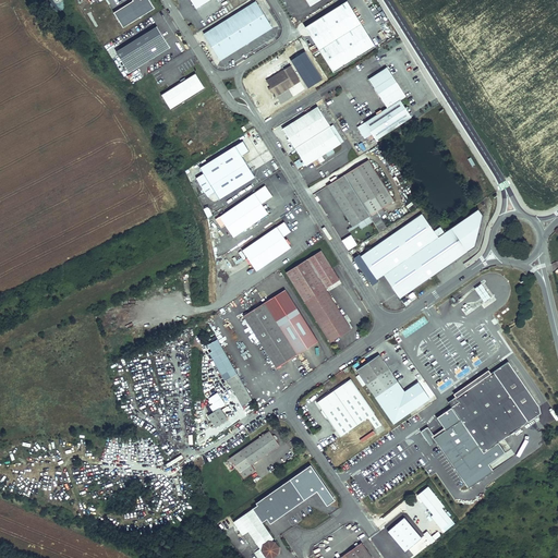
[(148,0),(132,0),(133,1),(113,13),(123,27),(143,15),(142,14),(154,8),(148,0)]
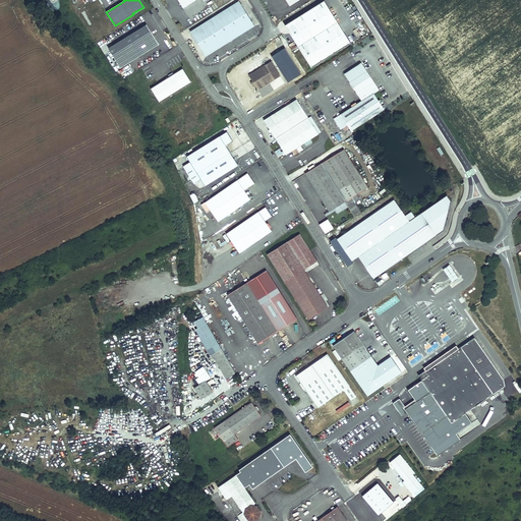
[(145,7),(139,0),(138,0),(143,7),(132,13),(133,14),(145,7)]
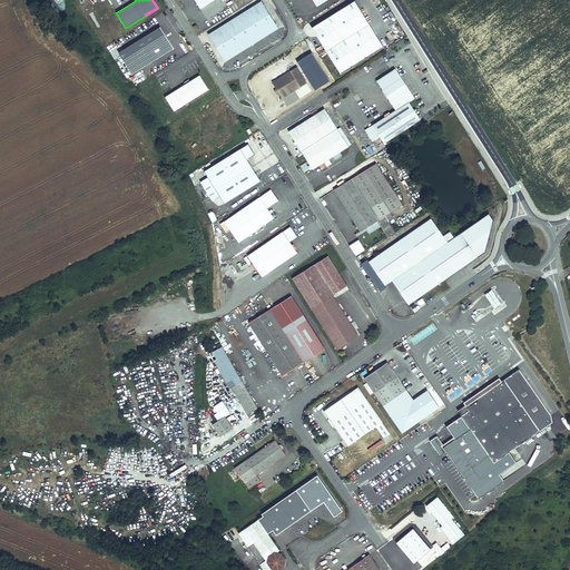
[(193,0),(199,10),(215,0),(193,0)]
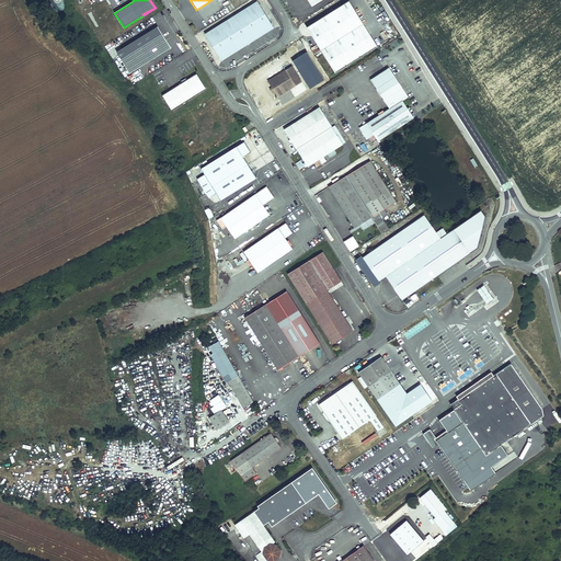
[(221,61),(275,27),(258,1),(205,34),(221,61)]
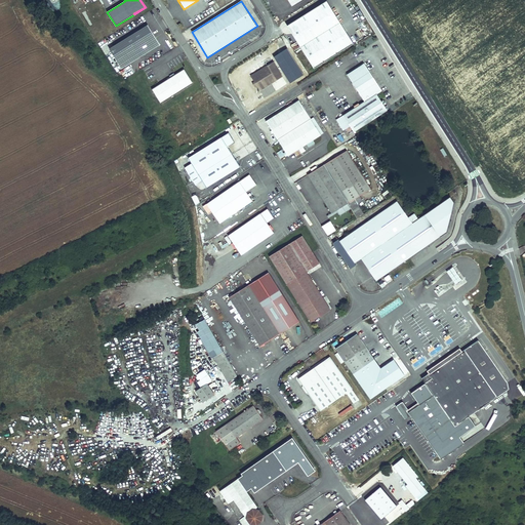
[(326,1),(287,26),(314,69),(353,44),(326,1)]
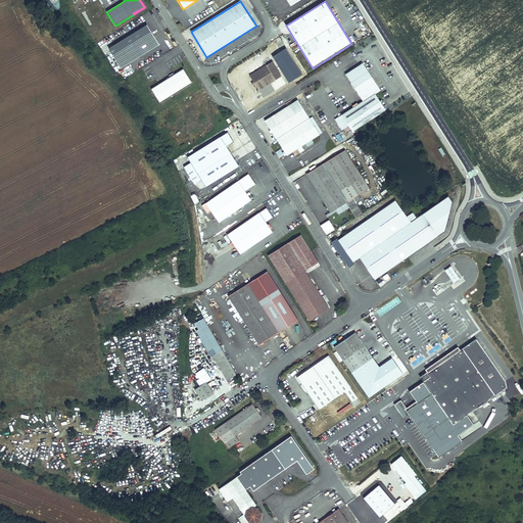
[(147,25),(109,48),(122,68),(159,45),(147,25)]
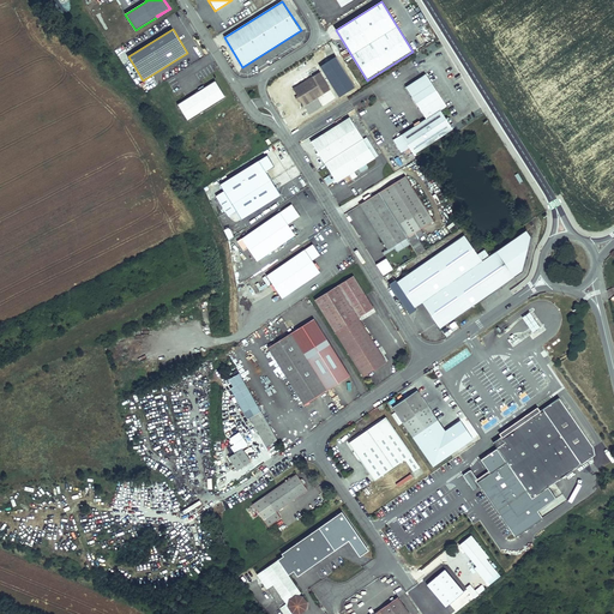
[(292,90),(298,101),(300,100),(301,101),(305,106),(317,97),(330,90),(320,73),(292,90)]
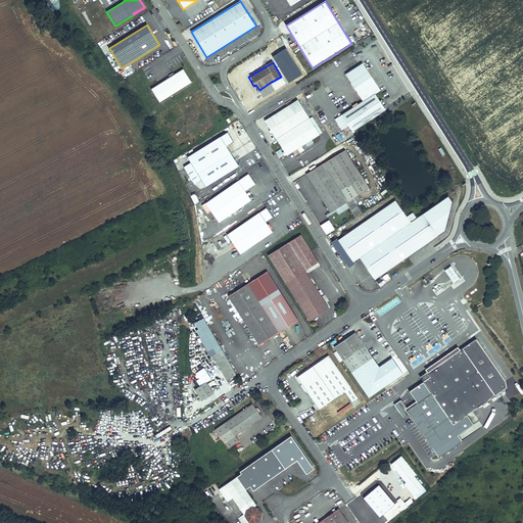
[(375,94),(381,90),(363,63),(345,75),(363,101),(341,114),(348,125),(344,128),(346,132),(350,129),(352,132),(385,109),(375,94)]
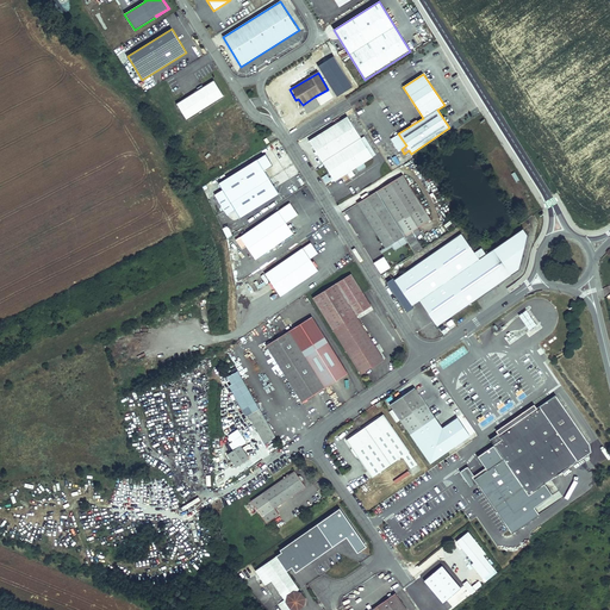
[(198,89),(176,104),(187,120),(224,97),(215,80),(203,87),(205,89),(200,93),(198,89)]
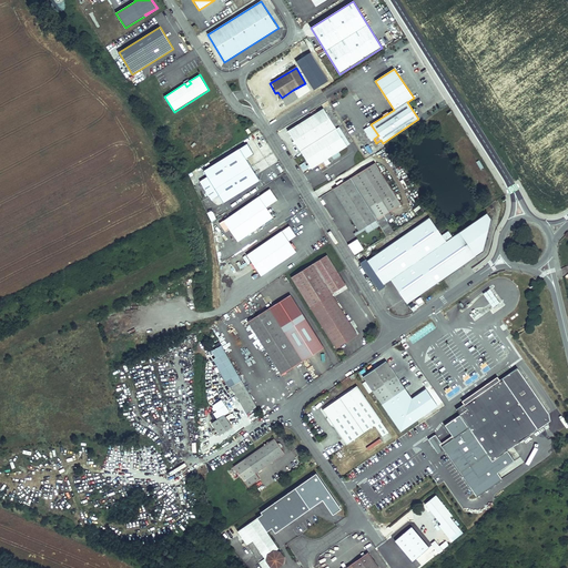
[(298,99),(293,90),(282,98),(286,105),(298,99)]
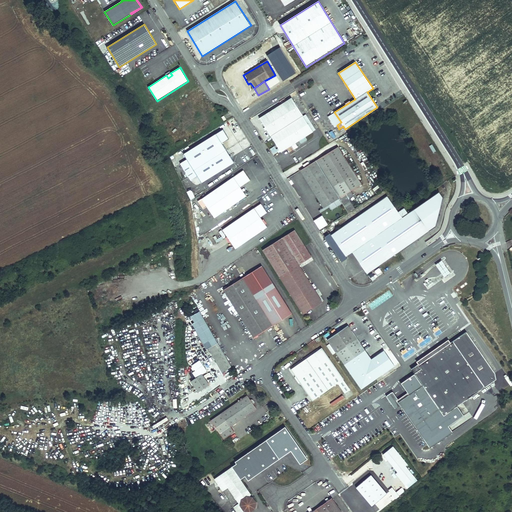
[(292,98),(259,118),(271,136),(303,116),(292,98)]
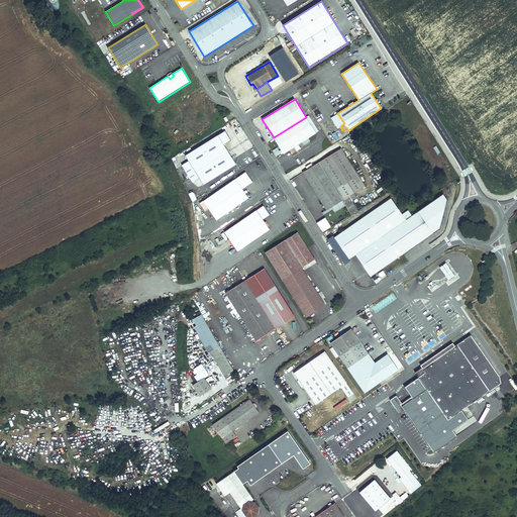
[(344,123),(337,113),(331,117),(338,128),(340,126),(344,123)]
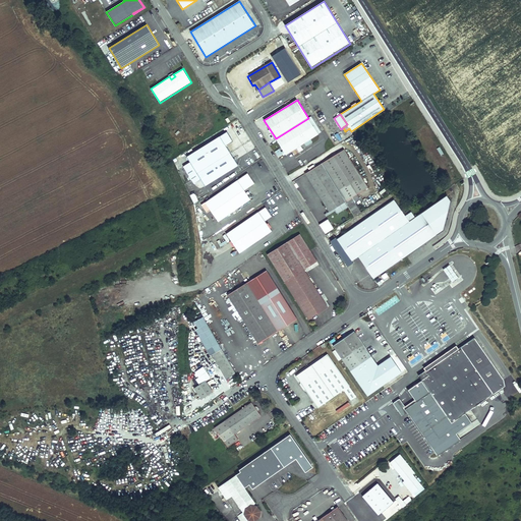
[(308,118),(276,138),(283,151),(285,155),(286,155),(296,148),(299,152),(303,150),(300,146),(319,134),(314,127),(317,125),(311,116),(308,118)]
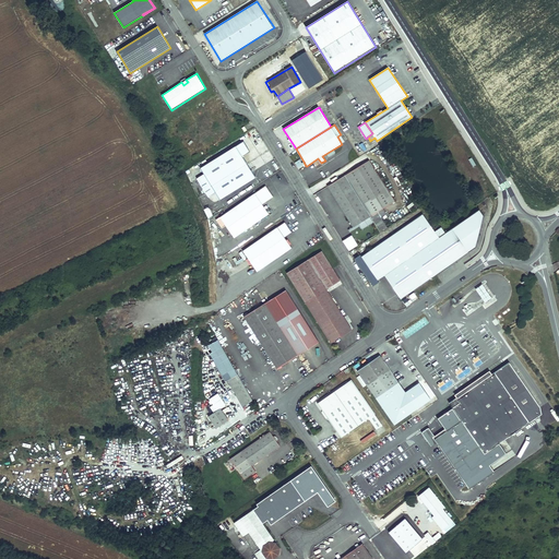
[(249,150),(244,141),(201,168),(204,174),(197,178),(209,197),(216,192),(221,200),(256,177),(242,156),(248,153),(249,150)]
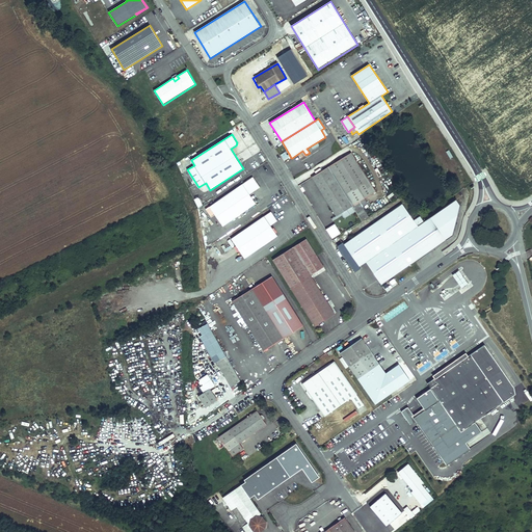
[(351,153),(328,166),(353,206),(376,191),(351,153)]
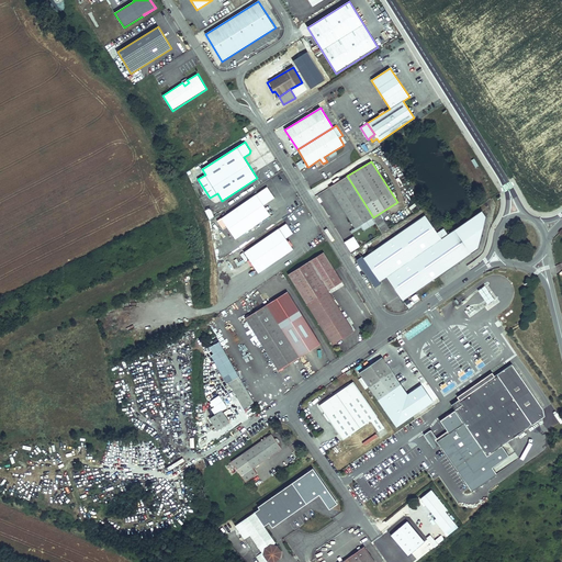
[(373,217),(347,176),(329,188),(355,228),(373,217)]
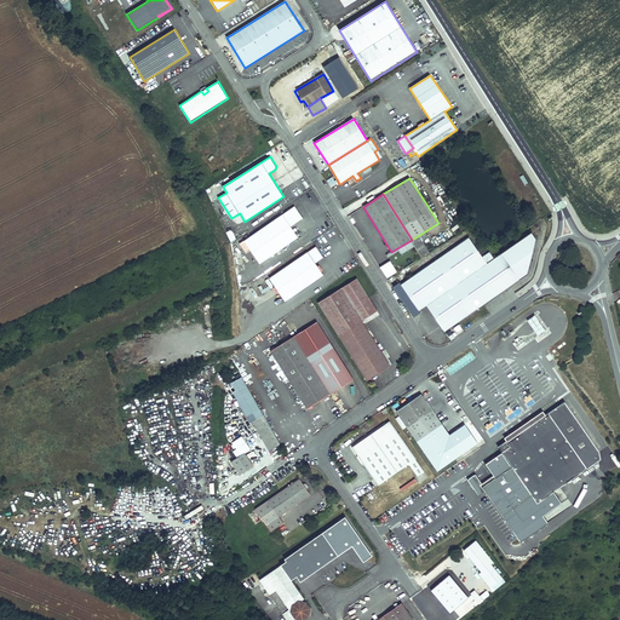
[(303,218),(294,206),(244,241),(259,264),(298,237),(291,227),(303,218)]
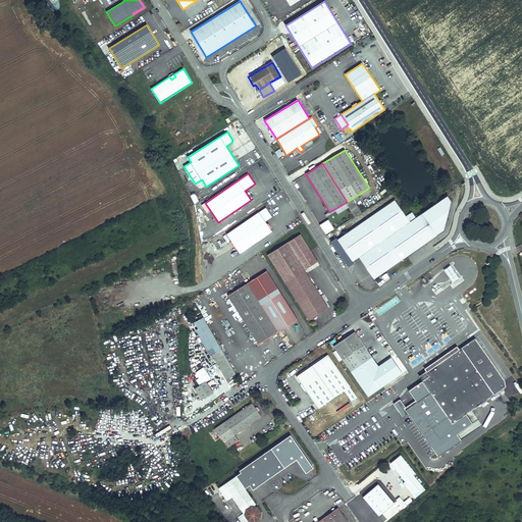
[(295,183),(303,194),(313,187),(305,175),(295,183)]
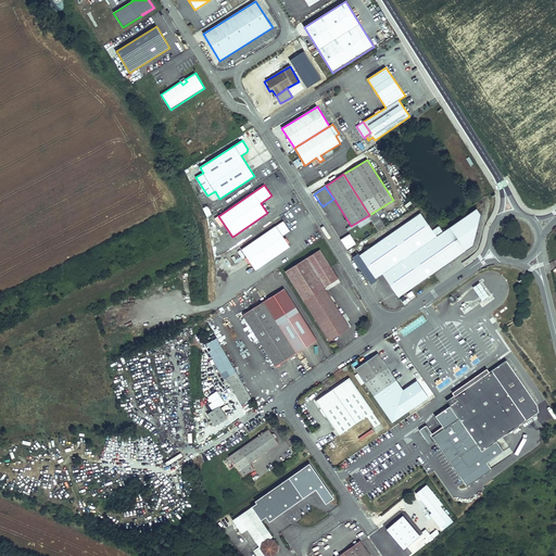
[(207,206),(203,209),(207,217),(212,214),(209,207),(207,206)]
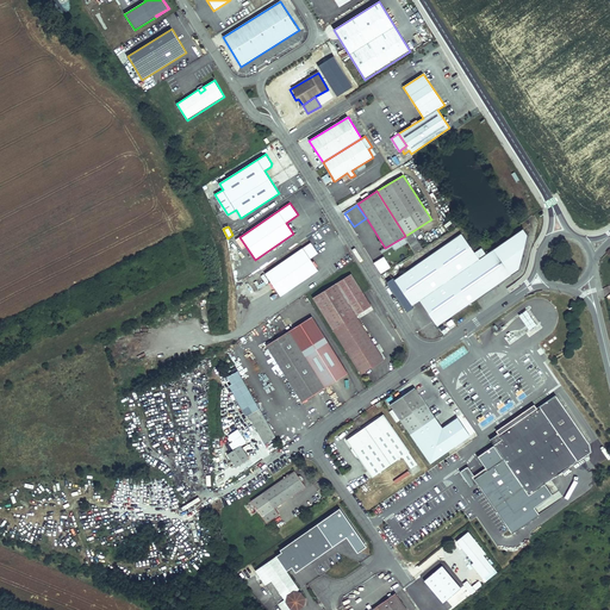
[(393,278),(386,282),(408,312),(414,307),(412,306),(419,300),(437,327),(520,269),(528,236),(523,229),(486,254),(481,248),(474,253),(461,234),(394,280),(393,278)]
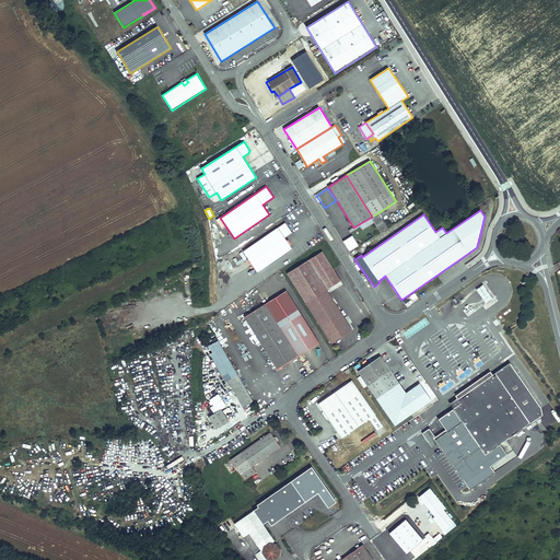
[(382,218),(387,214),(385,211),(372,218),(381,233),(388,229),(382,218)]
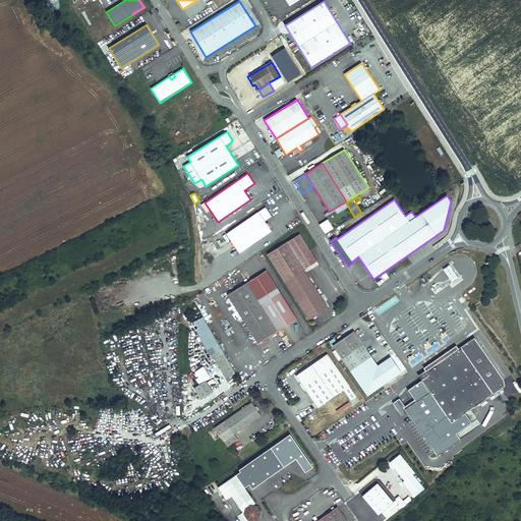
[(270,218),(271,215),(266,207),(226,234),(239,253),(272,231),(266,221),(270,218)]
